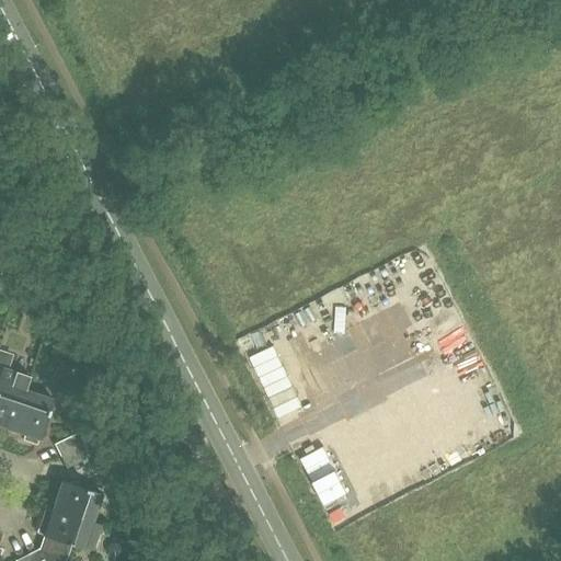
[(36,298),(24,274),(14,293),(35,301),(36,298)]
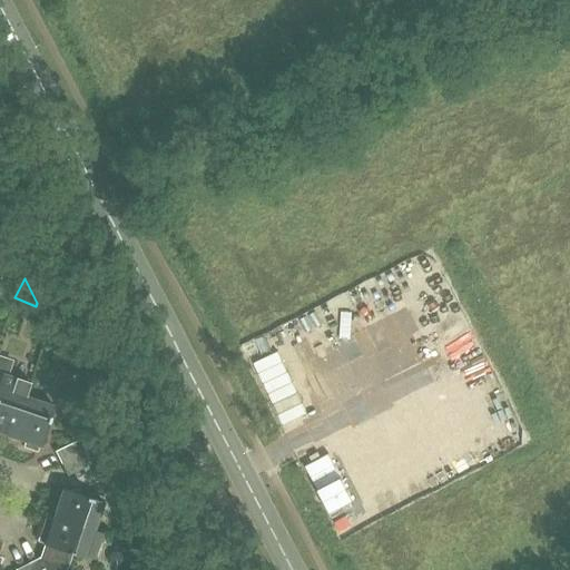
[(0,433),(10,438),(23,397),(28,382),(6,374),(10,360),(0,356),(0,433)]
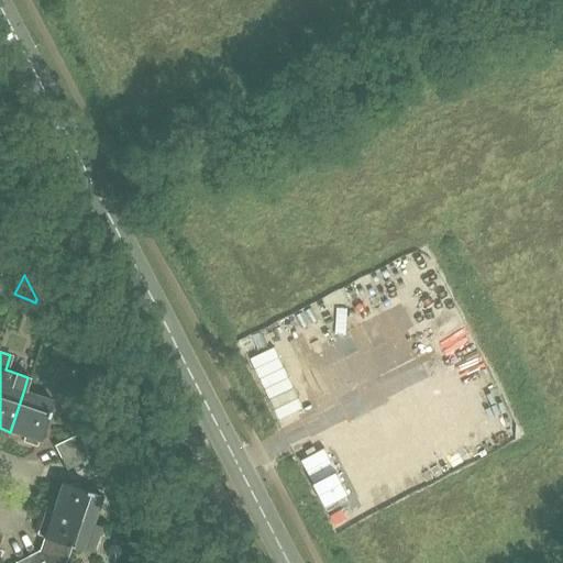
[(50,401),(23,393),(10,432),(24,437),(22,441),(35,445),(50,401)]
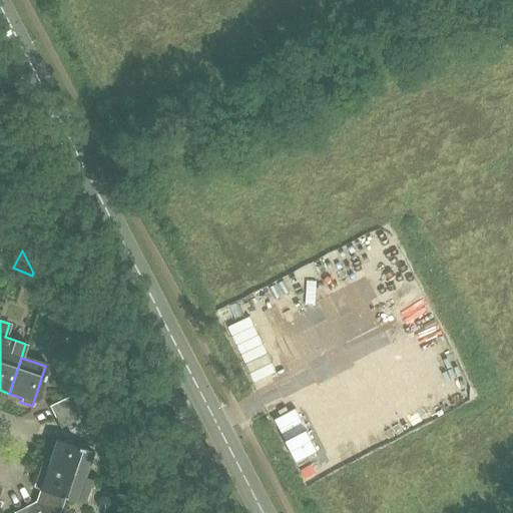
[(52,419),(76,407),(69,395),(46,407),(52,419)]
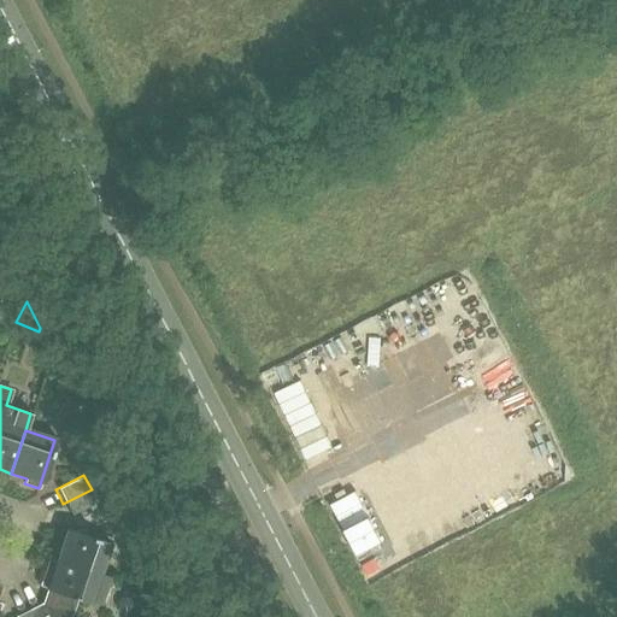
[(98,503),(92,489),(63,504),(69,516),(98,503)]
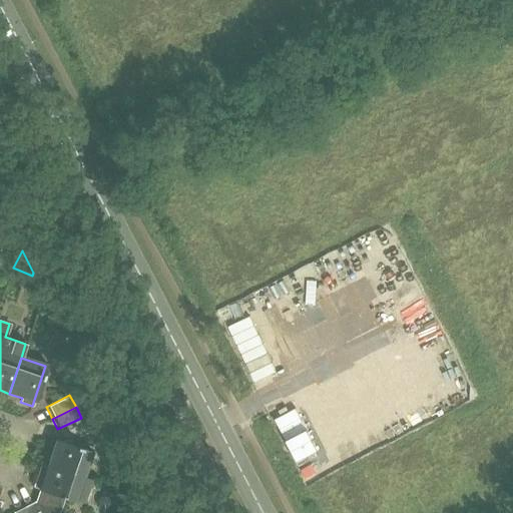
[(54,440),(45,465),(81,477),(90,453),(54,440)]
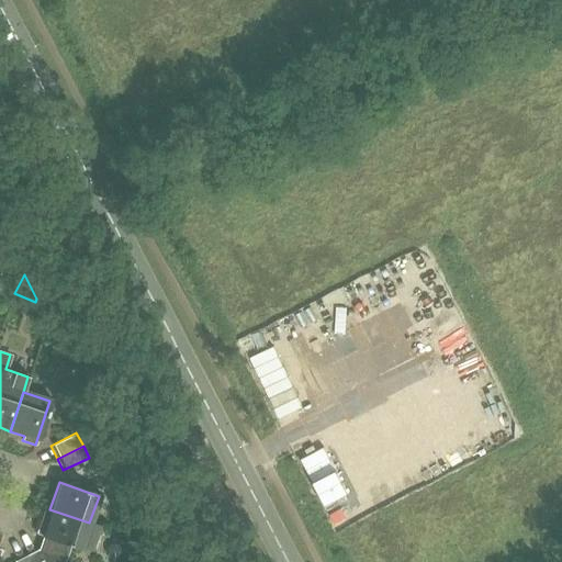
[(80,551),(81,548),(90,551),(98,526),(89,523),(49,509),(48,513),(43,510),(34,535),(41,536),(41,538),(80,551)]
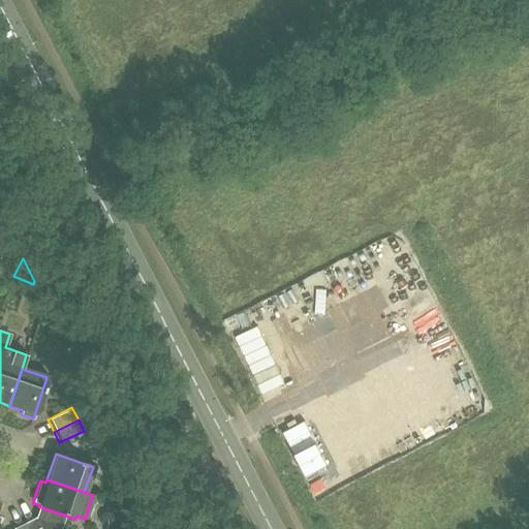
[(40,528),(35,517),(22,524),(24,528),(40,528)]
